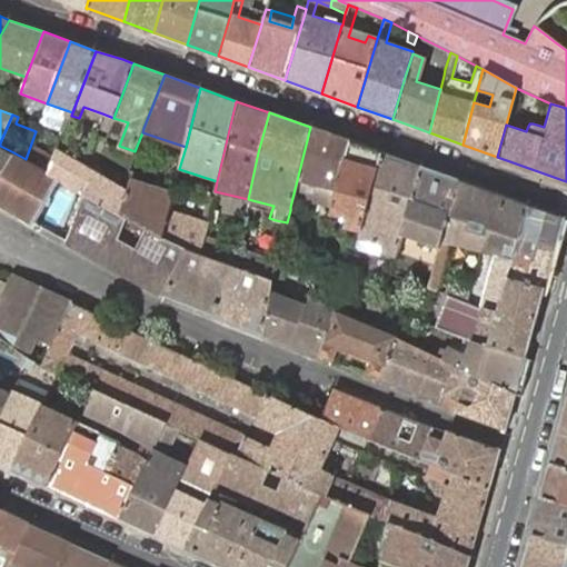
[(128,122),(113,118),(105,141),(119,146),(128,122)]
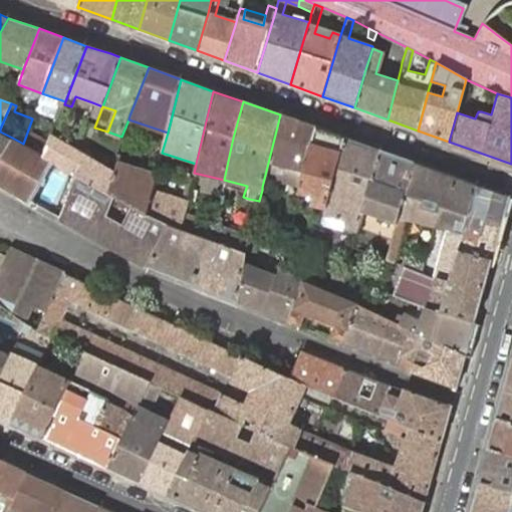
[(316,128),(280,114),(268,163),(262,187),(298,196),(299,192),(305,172),(316,128)]
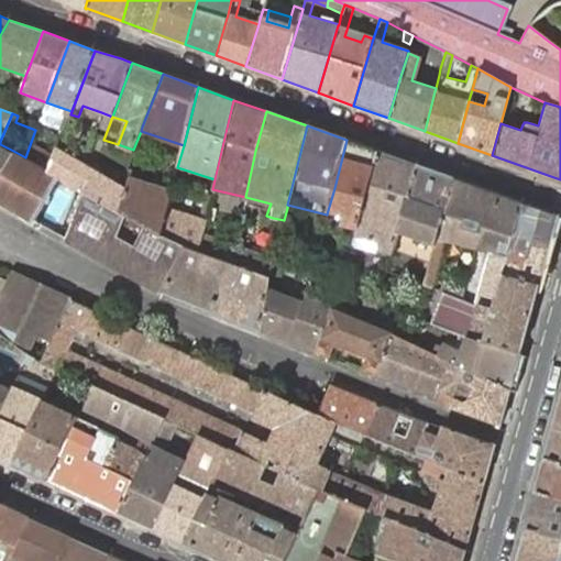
[(378,152),(347,140),(334,188),(328,210),(327,215),(345,219),(344,224),(358,228),(359,223),(378,152)]
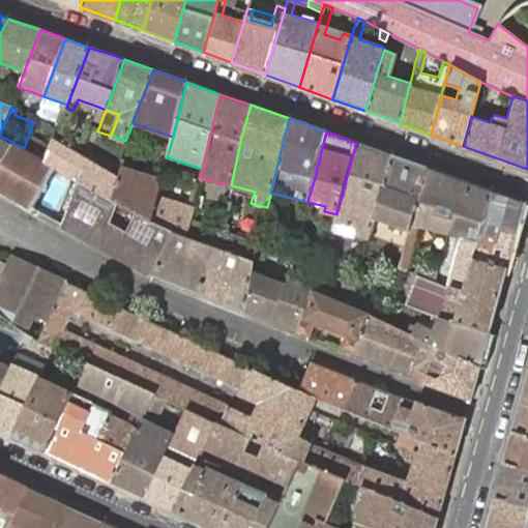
[(77,135),(74,142),(81,145),(83,139),(77,135)]
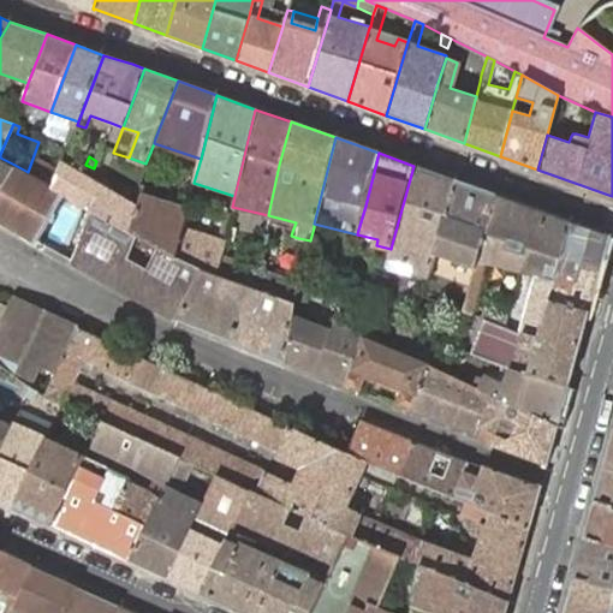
[(0,190),(15,165),(0,158),(0,190)]
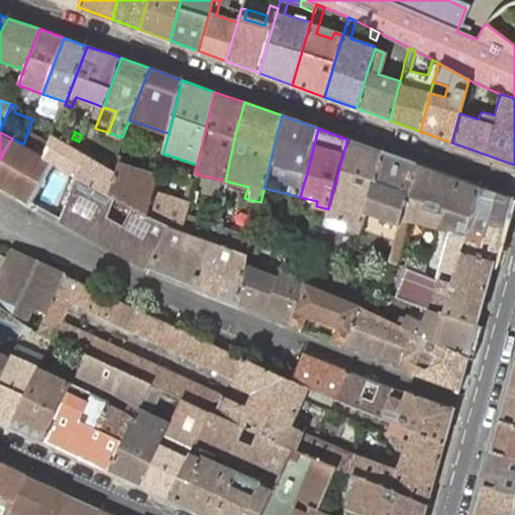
[(53,135),(44,159),(52,163),(78,178),(111,196),(117,173),(119,162),(120,153),(116,151),(114,151),(110,169),(53,135)]
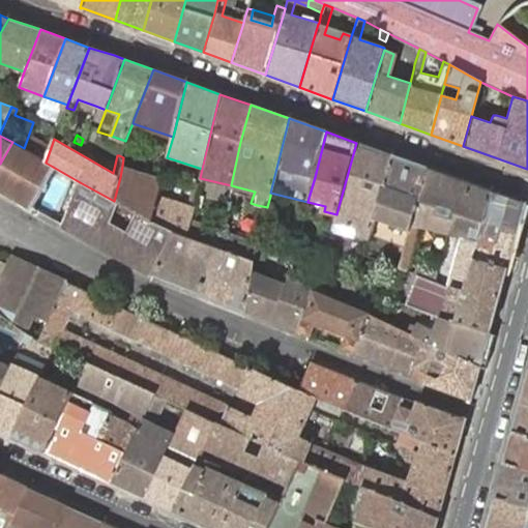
[(24,148),(12,142),(0,164),(0,188),(30,206),(53,167),(46,163),(24,148)]
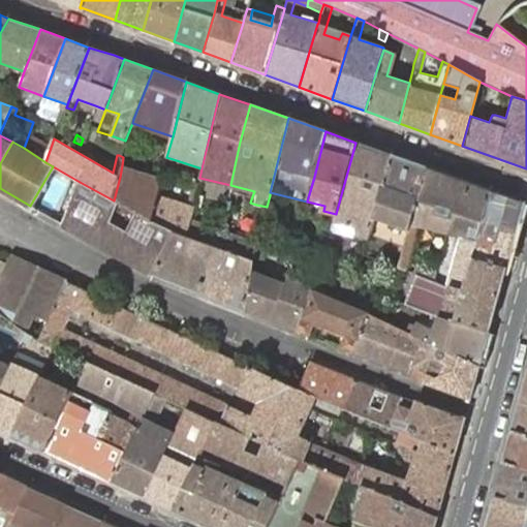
[(392,155),(355,143),(337,210),(336,214),(333,222),(354,228),(353,235),(366,239),(372,218),(381,182),(392,155)]
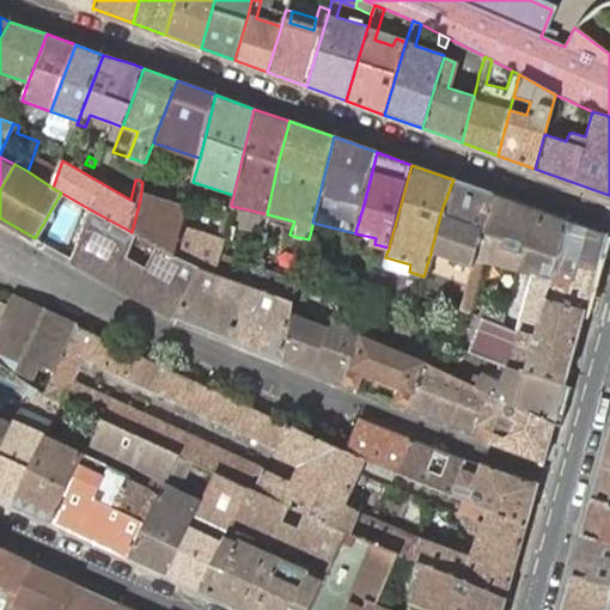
[(492,194),(453,180),(441,211),(431,252),(471,267),(474,261),(492,194)]
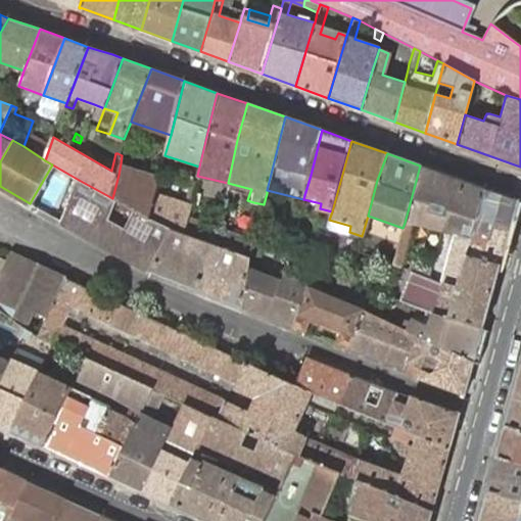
[(157,183),(126,172),(127,166),(121,163),(119,175),(112,198),(148,218),(155,191),(157,183)]
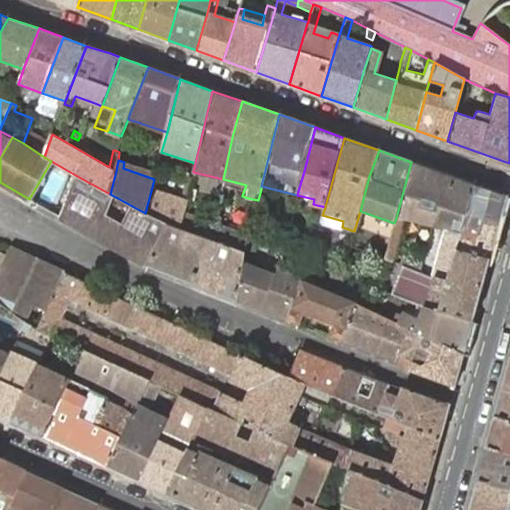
[(474,184),(411,162),(396,218),(394,223),(385,258),(392,261),(403,219),(431,226),(445,229),(431,275),(434,276),(448,281),(456,250),(461,233),(449,229),(454,210),(466,214),(474,184)]
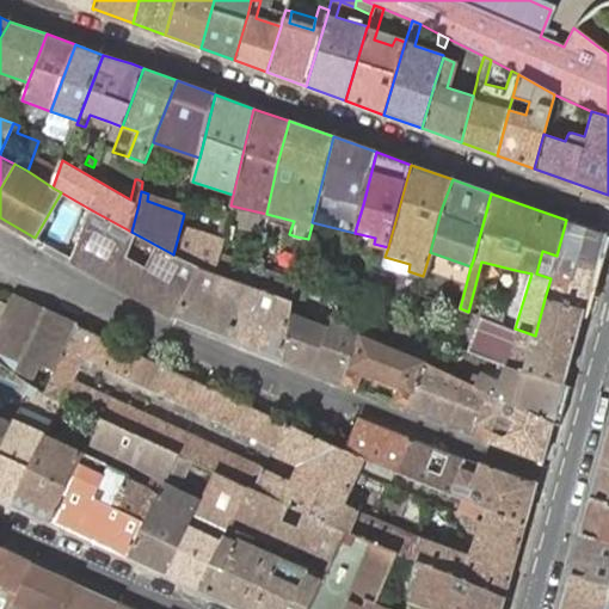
[(186,204),(186,207),(184,214),(182,223),(173,254),(201,268),(215,272),(220,253),(223,237),(188,225),(194,205),(186,204)]
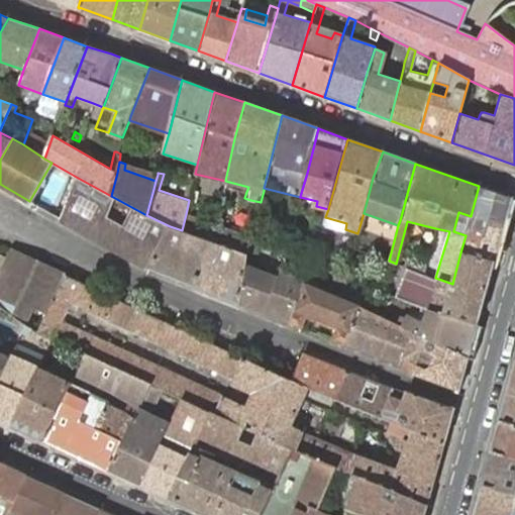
[(78,178),(62,218),(147,268),(170,226),(146,215),(111,196),(78,178)]
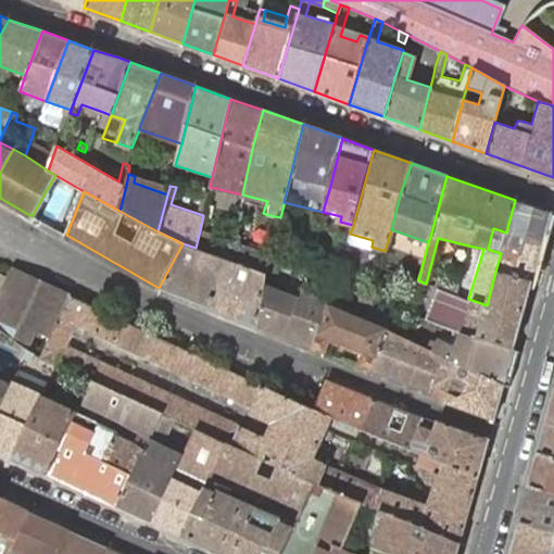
[(550,213),(515,200),(506,233),(493,228),(488,249),(501,253),(495,272),(531,281),(550,213)]
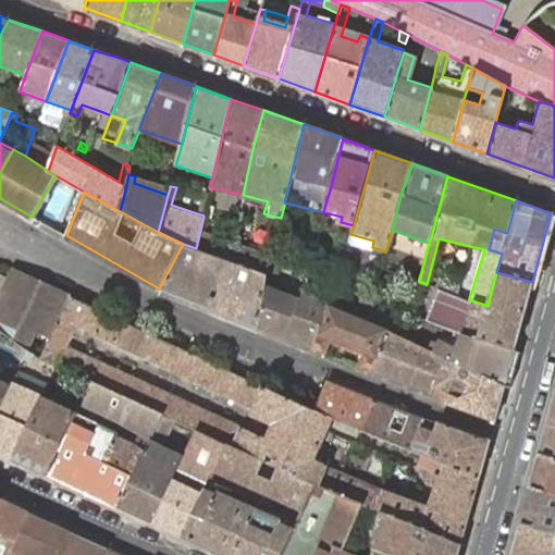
[(216,235),(200,231),(196,248),(211,255),(216,235)]
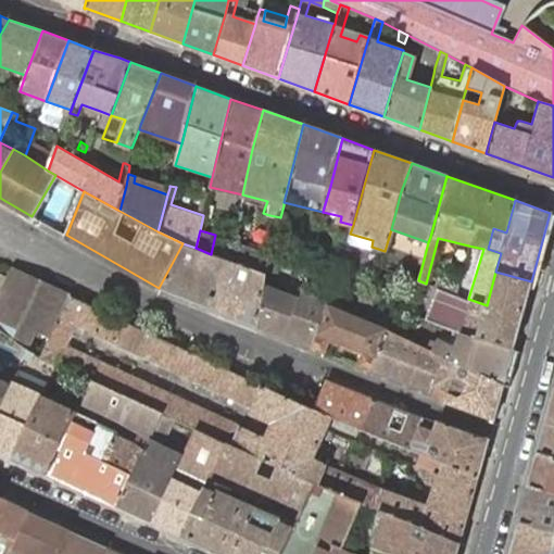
[(228,261),(265,274),(271,255),(233,242),(228,261)]
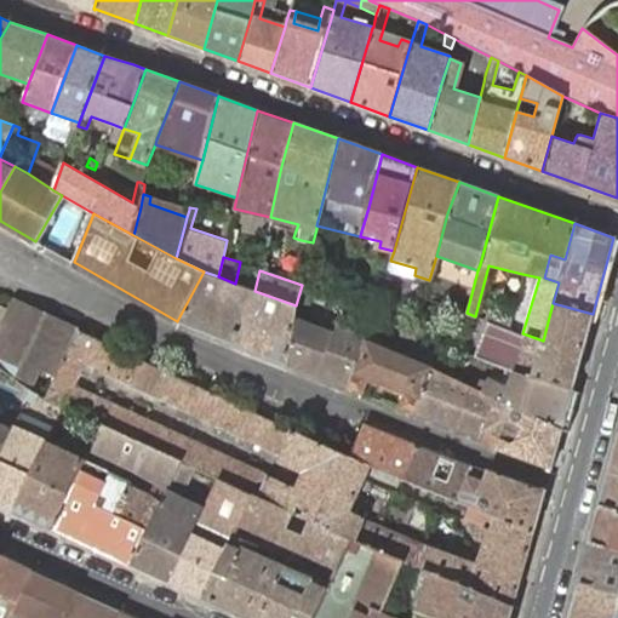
[(218,276),(204,272),(177,321),(232,342),(250,289),(235,284),(218,276)]
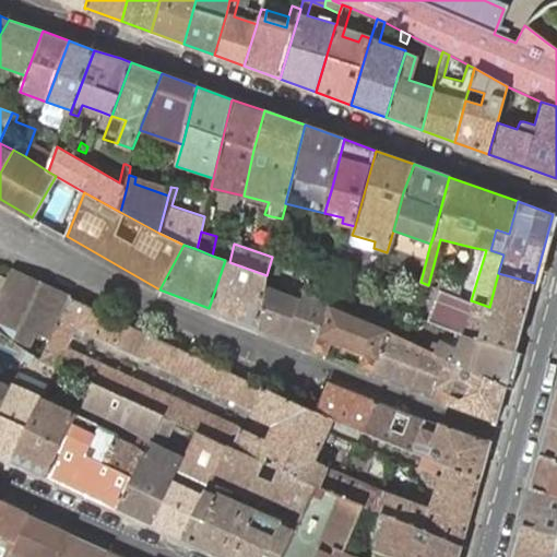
[(387,252),(374,248),(370,258),(384,262),(387,252)]
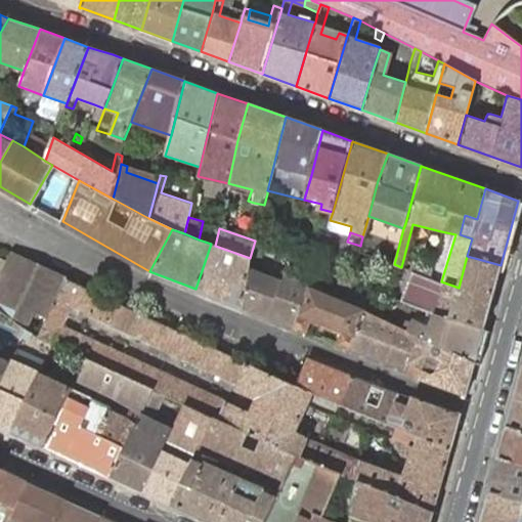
[(196,289),(242,307),(250,258),(215,246),(211,244),(196,289)]
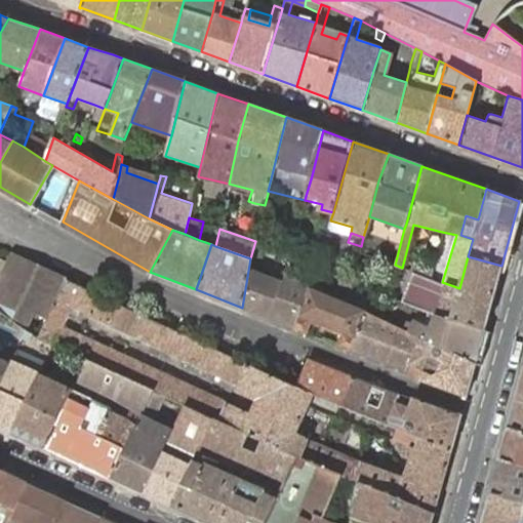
[(31,333),(37,336),(65,278),(10,252),(4,250),(0,258),(0,311),(25,329),(31,333)]
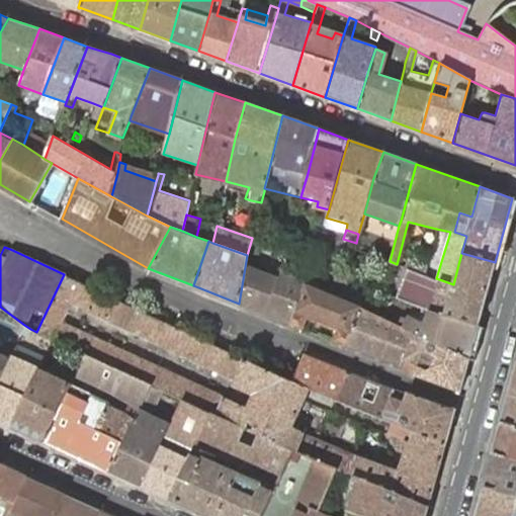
[(495,262),(461,253),(453,284),(439,279),(436,278),(430,276),(427,286),(436,289),(435,291),(430,310),(434,312),(443,315),(478,325),(495,262)]
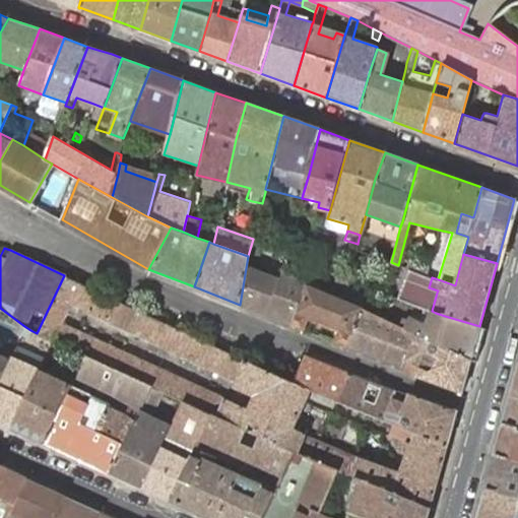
[(425,274),(432,276),(433,271),(427,268),(428,264),(414,259),(411,269),(425,274)]
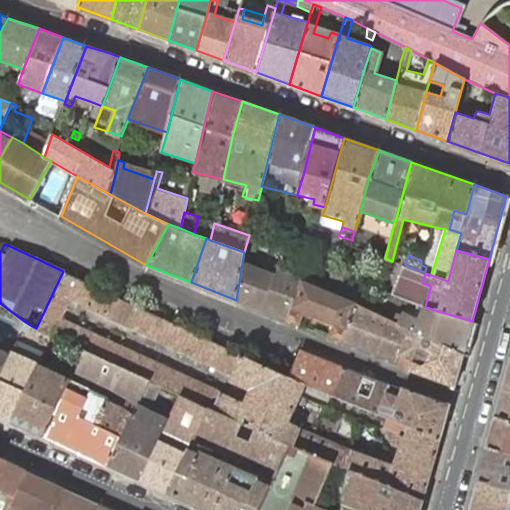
[(242,267),(236,300),(287,320),(305,281),(306,279),(278,272),(275,280),(242,267)]
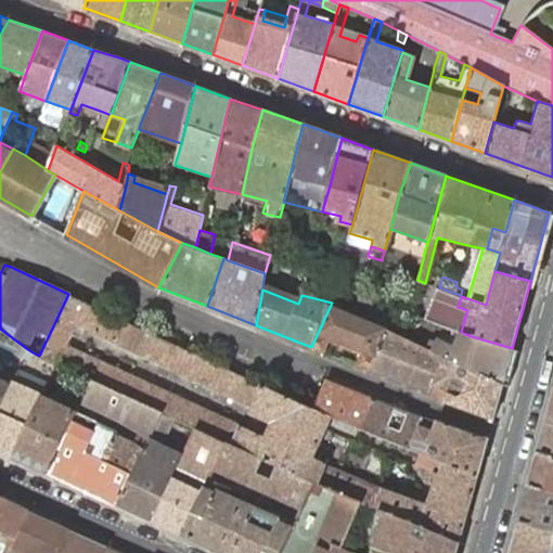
[(224,441),(229,444),(238,425),(63,346),(75,323),(249,406),(260,384),(236,373),(68,294),(39,356),(56,364),(85,377),(90,380),(159,412),(171,418),(193,426),(224,441)]
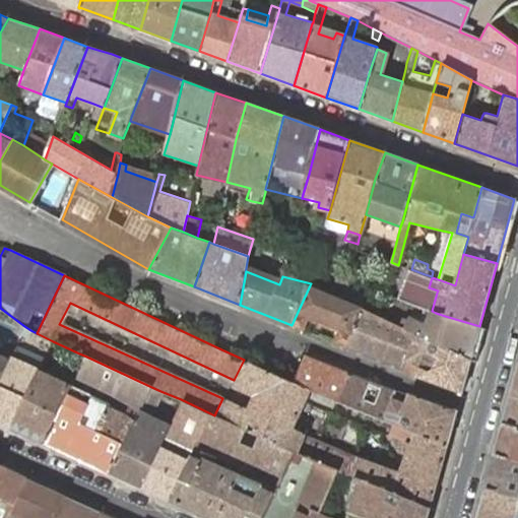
[(310,285),(292,325),(302,329),(306,318),(338,330),(334,341),(344,346),(361,308),(343,299),(344,299),(315,287),(317,282),(312,279),(311,283),(310,285)]
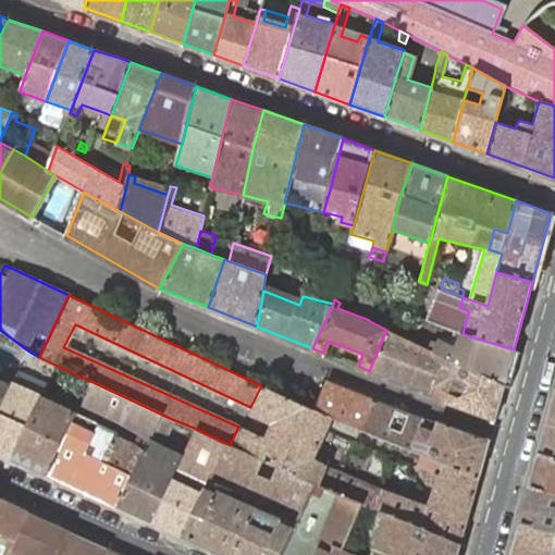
[(372,305),(371,308),(369,320),(368,320),(386,330),(404,337),(409,318),(372,305)]
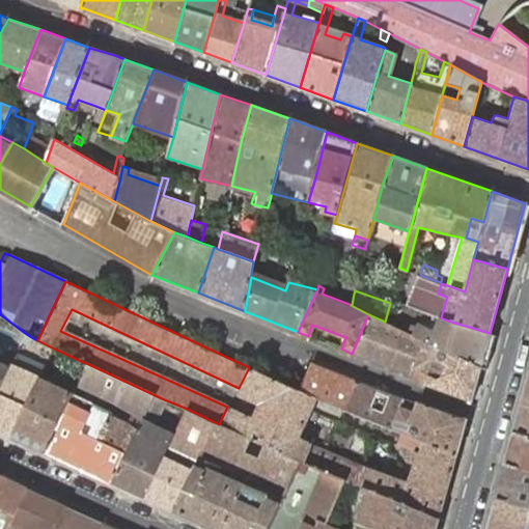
[(368,314),(352,354),(381,364),(411,377),(425,341),(411,335),(402,331),(385,322),(368,314)]
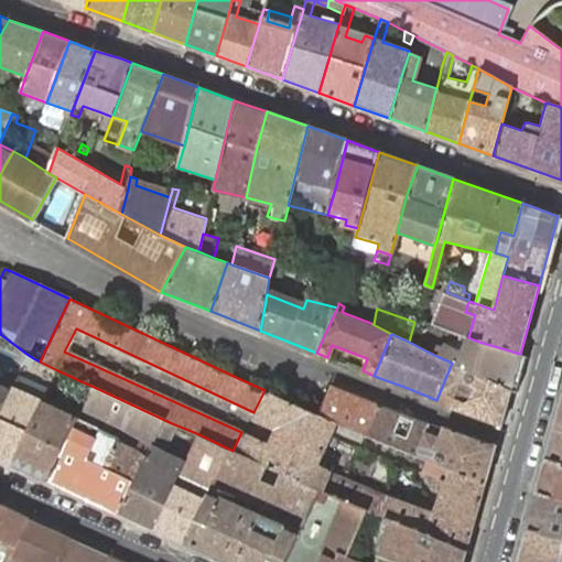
[(475,374),(510,390),(520,354),(483,343),(473,339),(468,337),(460,335),(455,348),(443,343),(441,347),(432,343),(428,352),(436,356),(452,363),(475,374)]
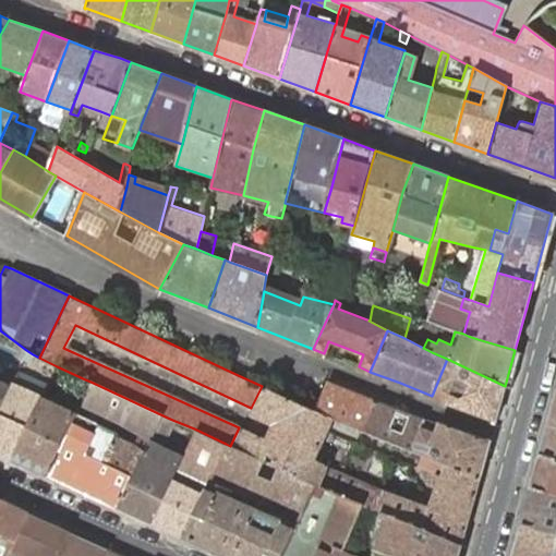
[(29,360),(33,354),(26,350),(22,357),(29,360)]
